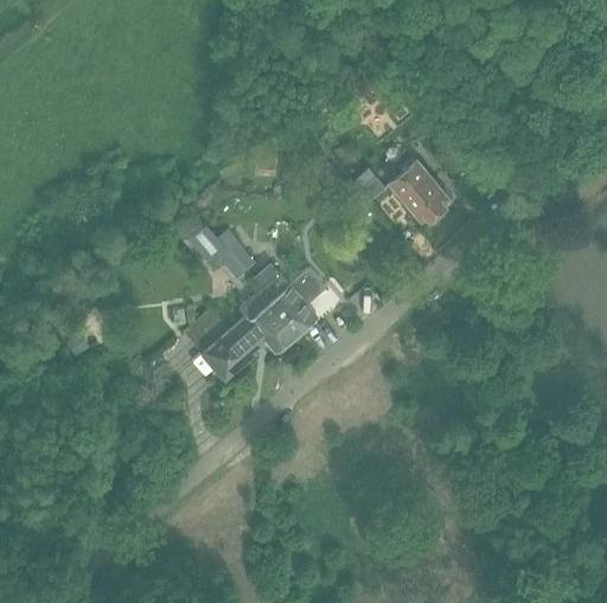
[(569,0),(562,1),(568,26),(577,19),(573,0),(569,0)]
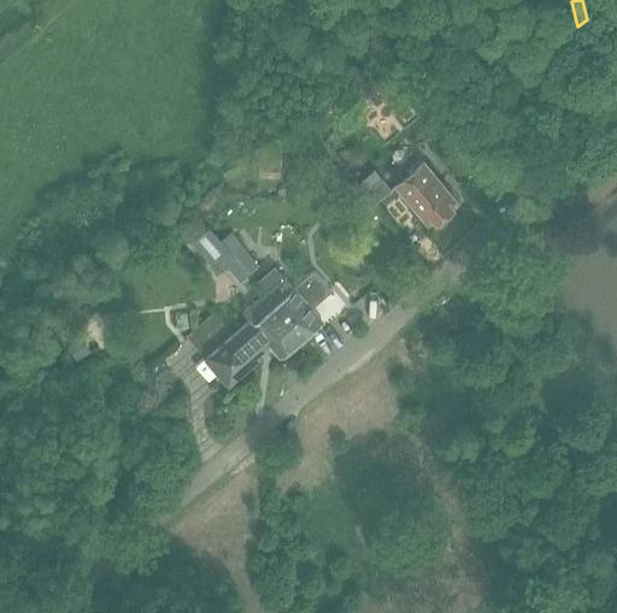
[(397,188),(412,207),(428,225),(434,222),(436,225),(453,211),(450,207),(456,204),(423,165),(397,188)]
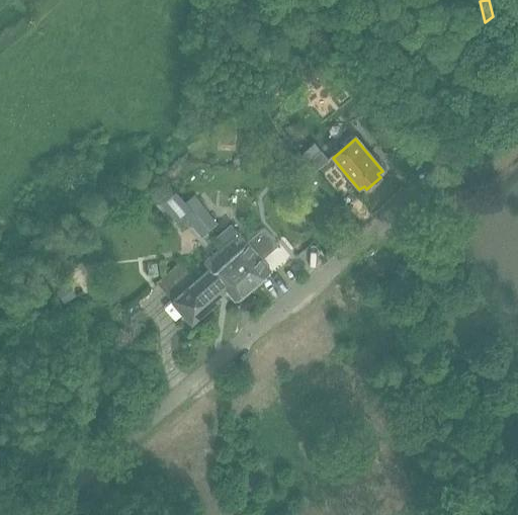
[(269,149),(284,169),(295,161),(280,141),(269,149)]
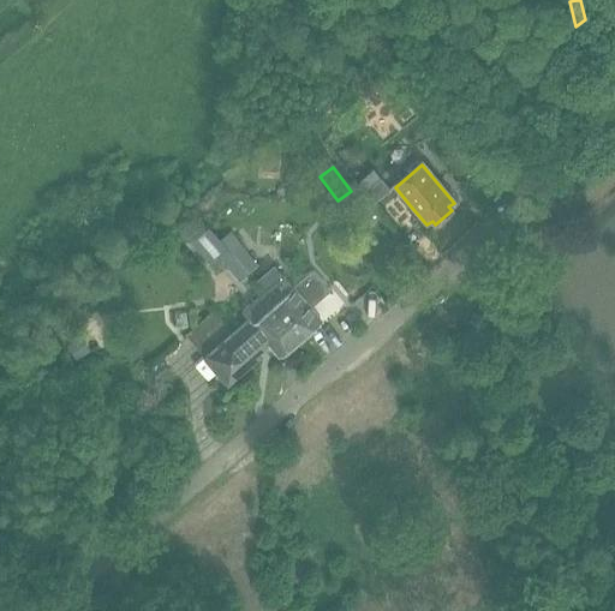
[(362,198),(371,209),(390,193),(381,181),(362,198)]
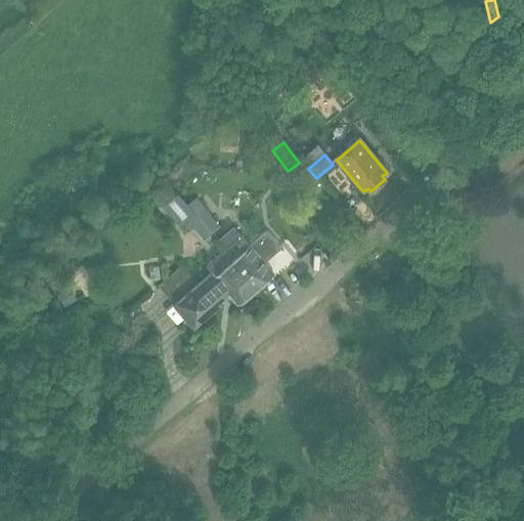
[(205,211),(197,217),(212,236),(219,229),(205,211)]
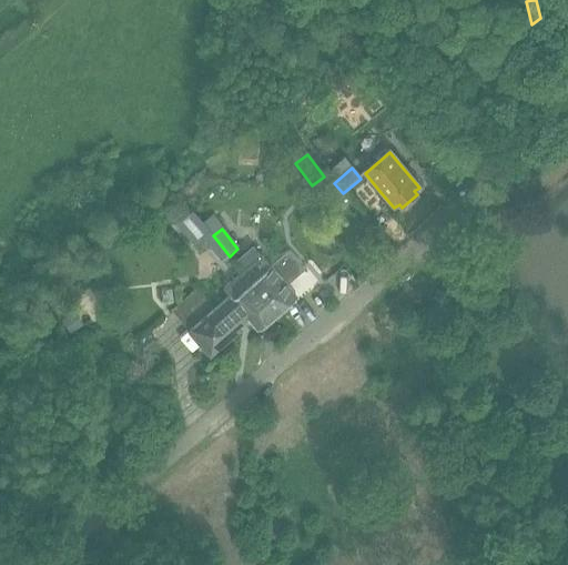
[(230,256),(213,235),(204,243),(221,263),(230,256)]
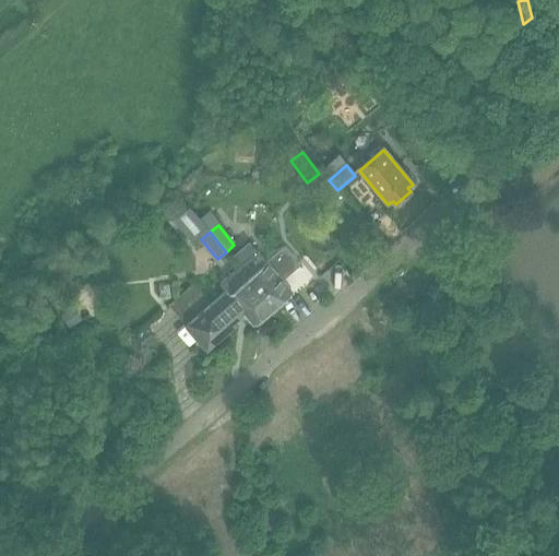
[(239,270),(272,308),(290,292),(281,281),(297,267),(283,249),(265,264),(257,255),(239,270)]
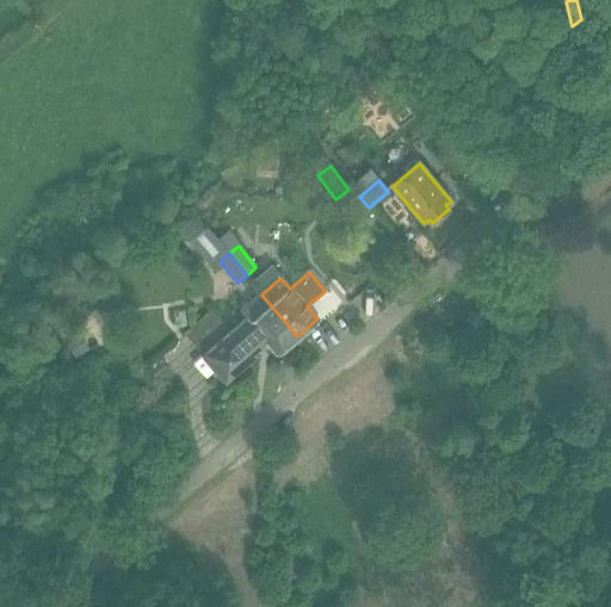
[(227,386),(259,359),(252,351),(264,339),(277,354),(297,336),(261,295),(241,313),(247,321),(230,335),(213,313),(184,336),(227,386)]
